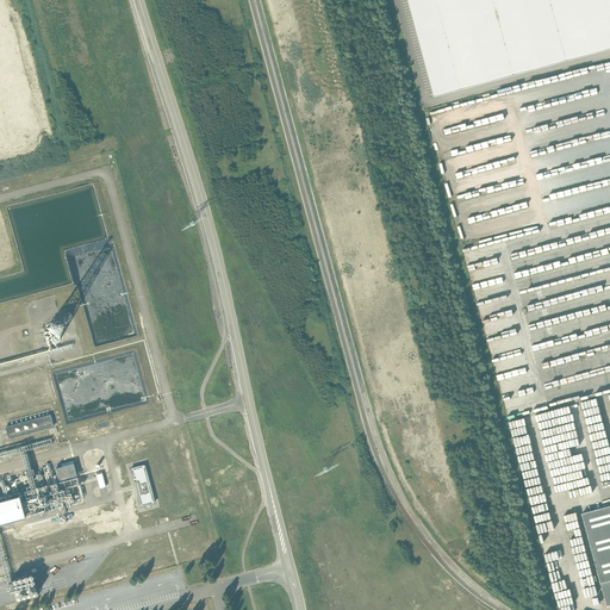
[(609,0),(408,0),(433,94),(431,94),(433,98),(434,97),(434,98),(609,49),(609,0)]
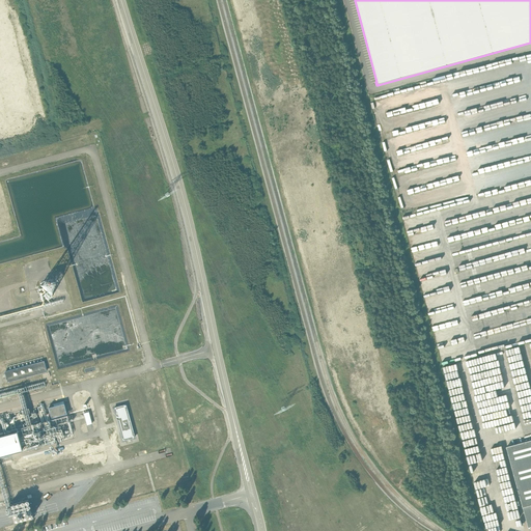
[(7,383),(47,371),(44,361),(4,372),(7,383)]
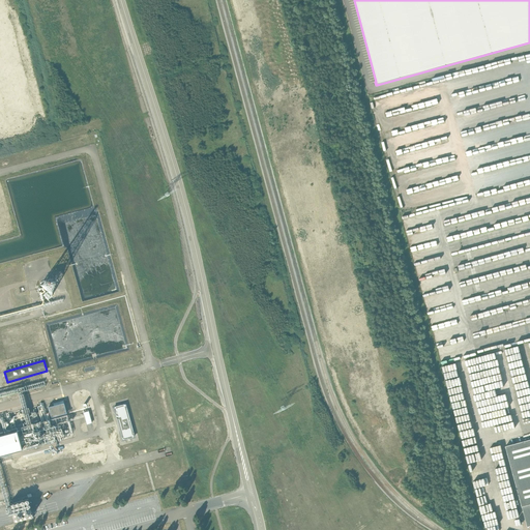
[(51,418),(66,413),(63,403),(48,408),(51,418)]
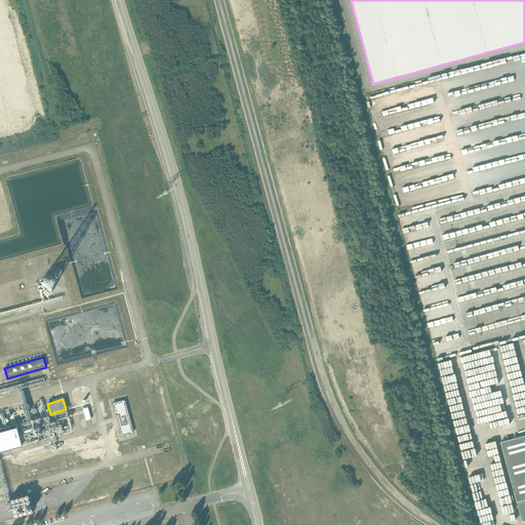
[(121,436),(133,433),(124,401),(113,404),(121,436)]
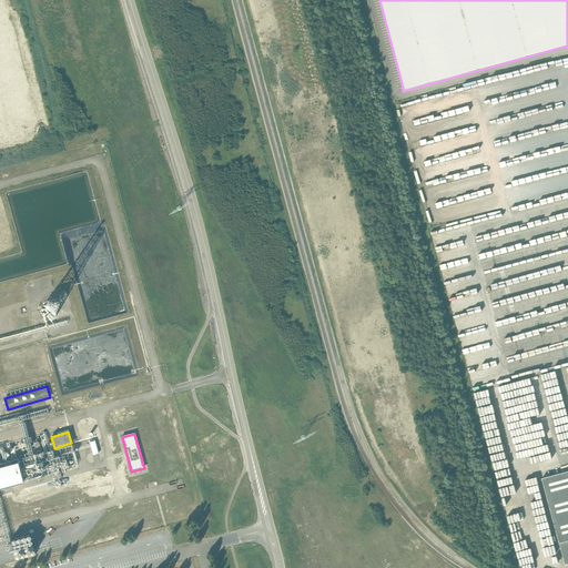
[(0,489),(22,484),(18,467),(17,463),(0,467),(0,489)]
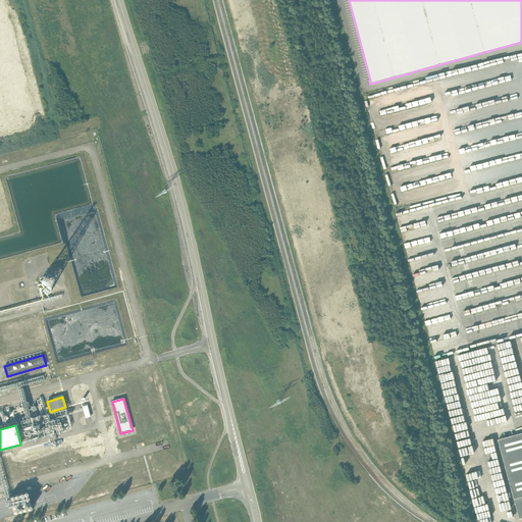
[(519,519),(521,518),(521,432),(498,439),(519,519)]
